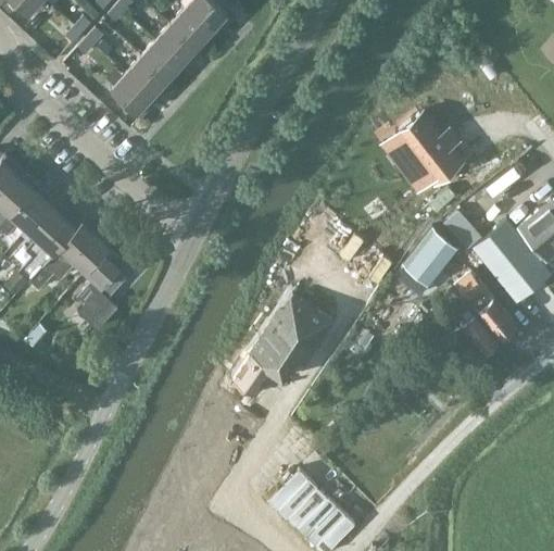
[(9,0),(27,16),(41,0),(9,0)]
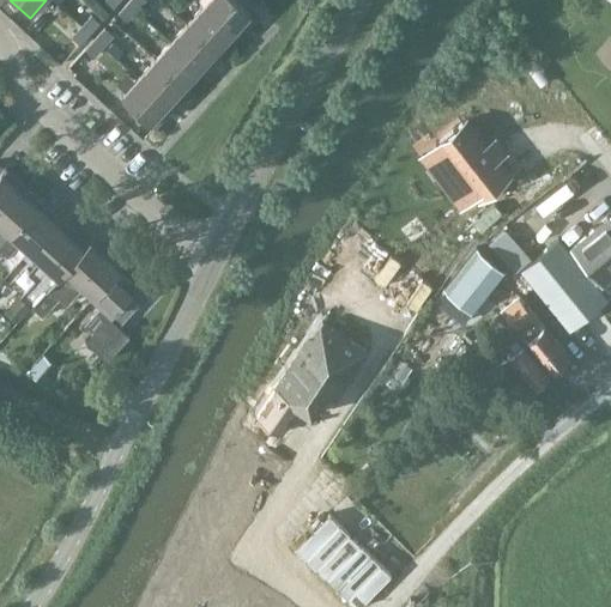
[(114,13),(125,1),(122,0),(109,0),(106,5),(114,13)]
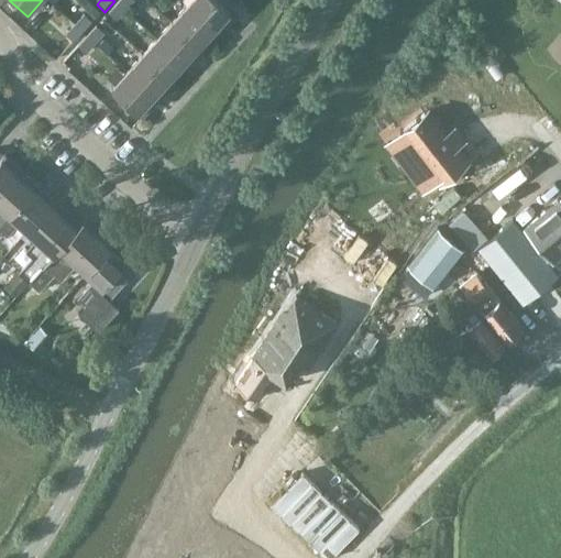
[(124,0),(120,6),(127,13),(136,2),(133,0),(124,0)]
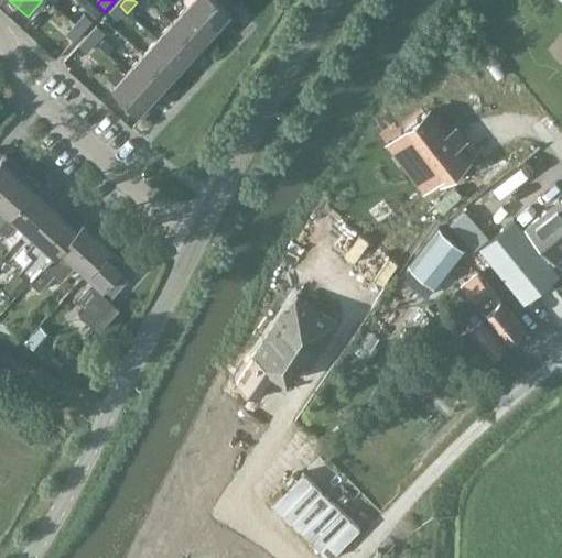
[(218,36),(234,20),(212,0),(195,0),(187,9),(218,36)]
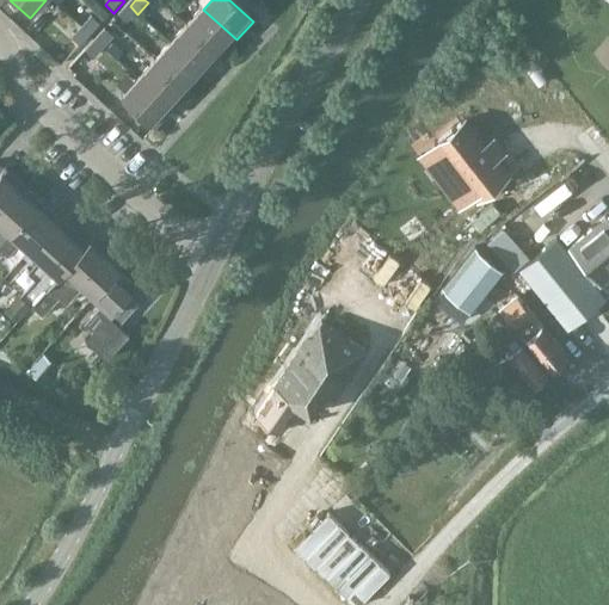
[(128,25),(137,14),(130,6),(120,18),(128,25)]
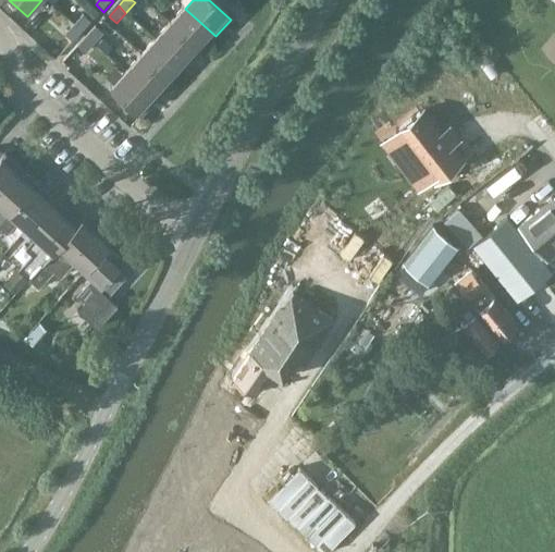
[(200,52),(216,36),(185,9),(171,25),(200,52)]
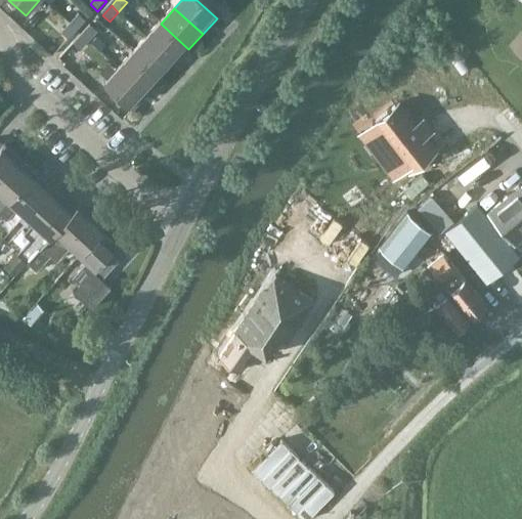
[(78,34),(86,25),(79,17),(70,27),(78,34)]
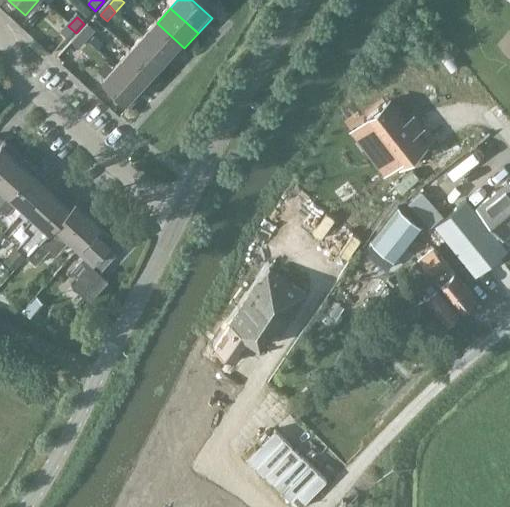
[(171,64),(184,48),(157,23),(143,38),(171,64)]
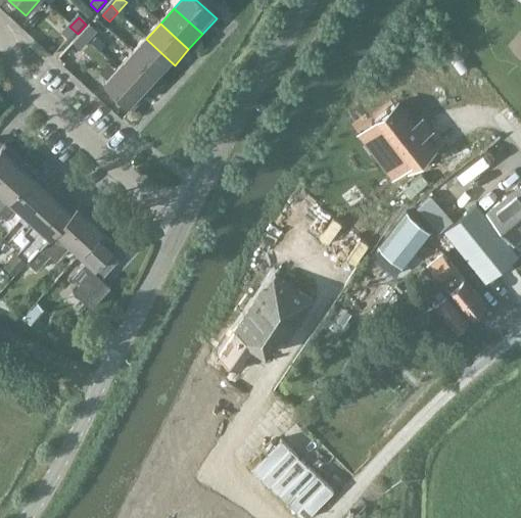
[(68,43),(78,34),(69,27),(61,36),(68,43)]
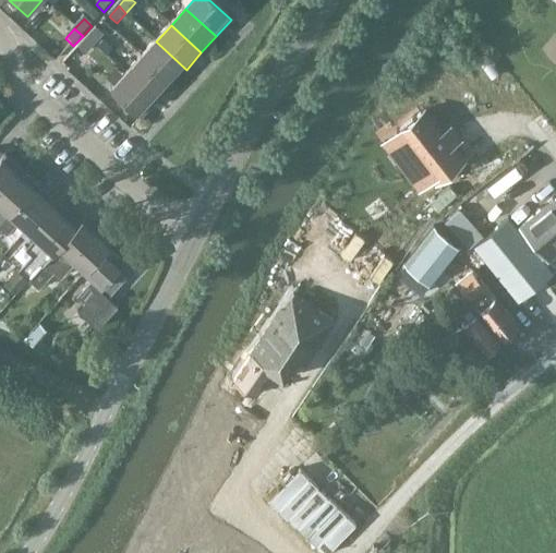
[(95,48),(104,37),(96,31),(87,40),(95,48)]
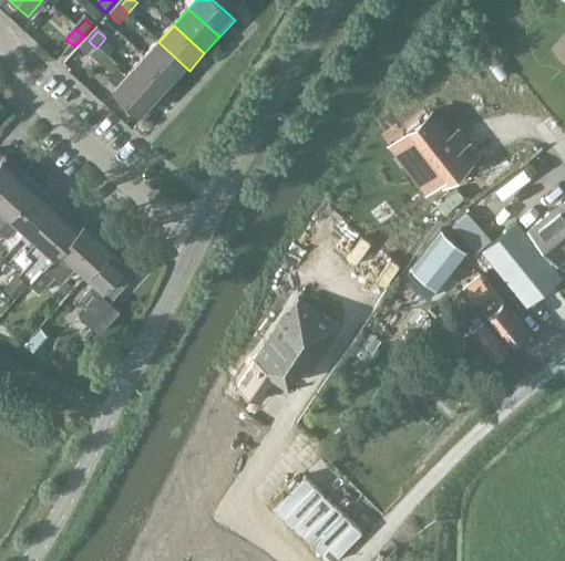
[(88,59),(96,49),(89,41),(79,51),(88,59)]
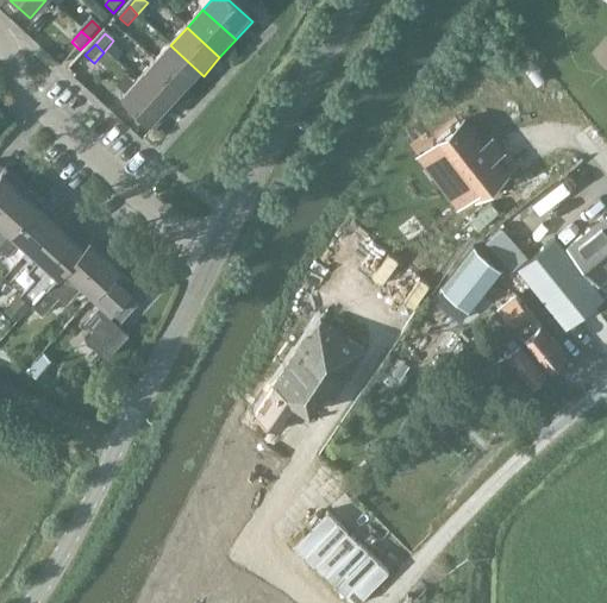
[(187,94),(204,76),(170,45),(154,63),(187,94)]
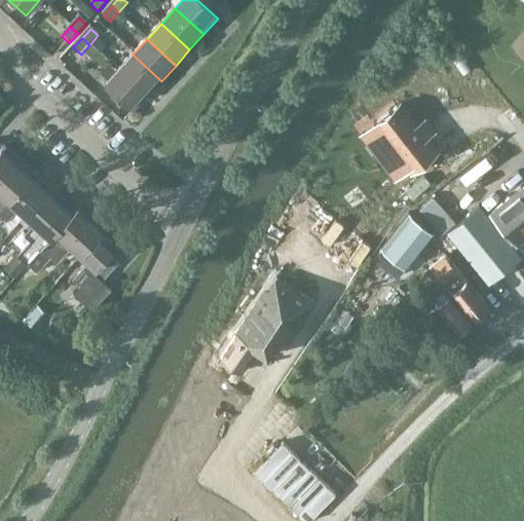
[(147,97),(161,81),(133,54),(118,71),(147,97)]
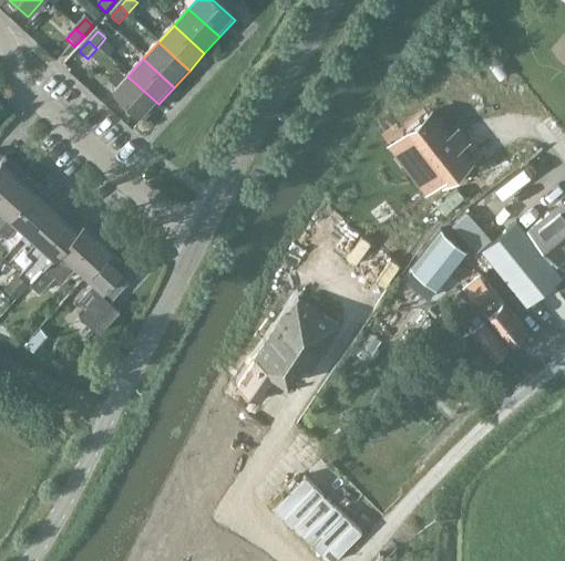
[(143,121),(158,104),(127,76),(112,93),(143,121)]
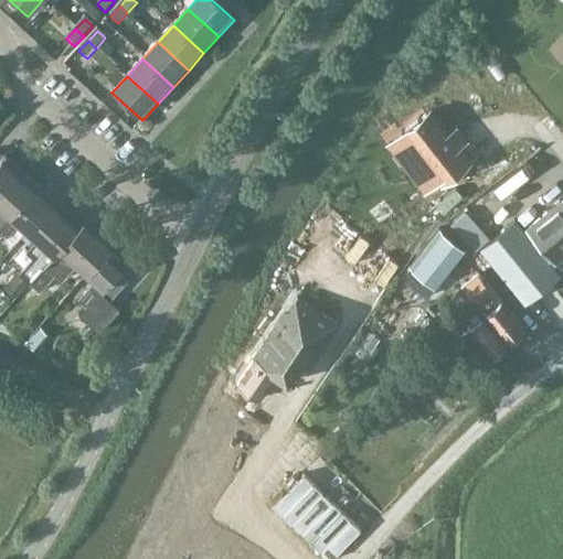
[(415,152),(401,163),(426,195),(439,184),(443,187),(470,165),(458,150),(467,144),(457,132),(449,139),(431,115),(403,137),(415,152)]
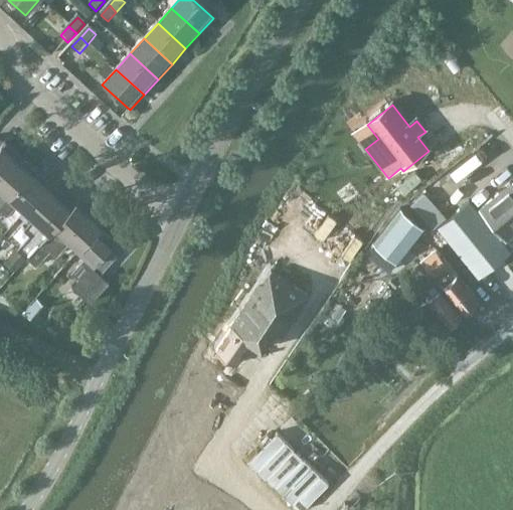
[(0,180),(20,159),(4,145),(0,149),(0,180)]
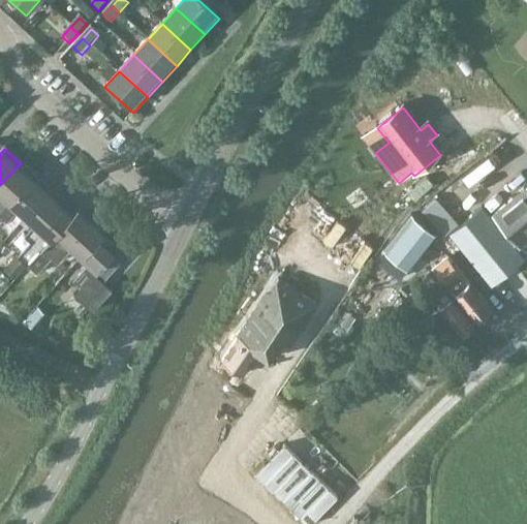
[(0,217),(36,178),(21,163),(0,185),(0,197),(4,201),(0,205),(0,217)]
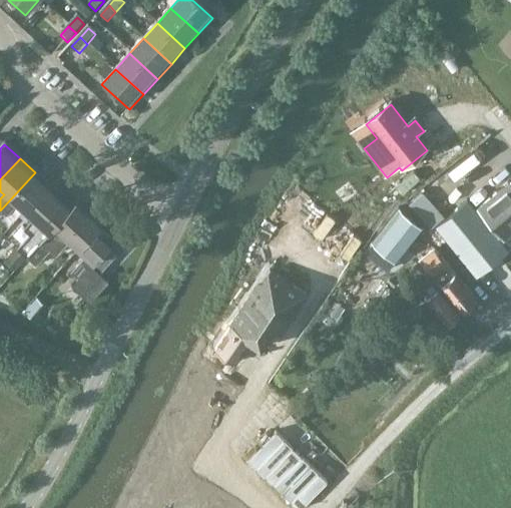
[(25,214),(50,186),(35,172),(0,210),(8,219),(18,208),(25,214)]
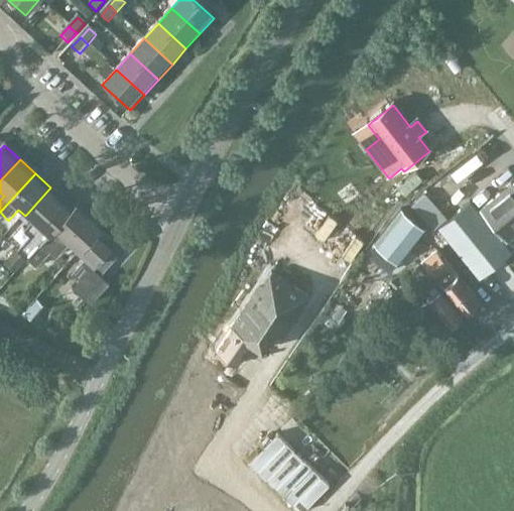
[(18,251),(6,263),(16,272),(27,260),(75,209),(67,202),(50,187),(25,216),(33,223),(25,233),(31,239),(19,252),(18,251)]
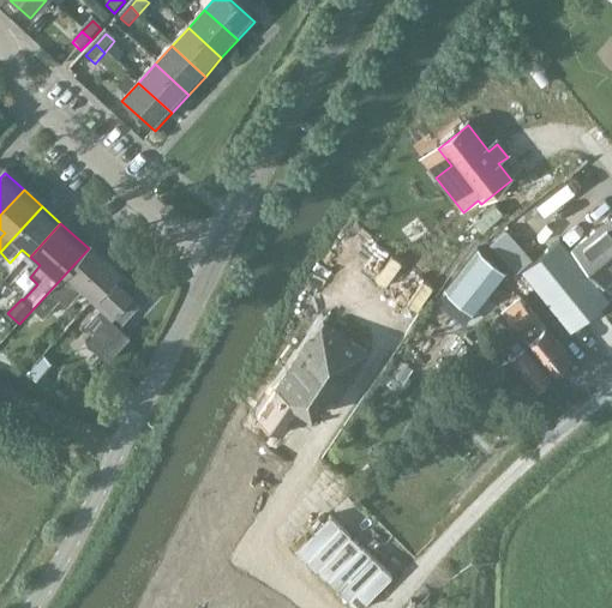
[(611,223),(576,252),(577,254),(574,258),(561,242),(547,253),(550,256),(525,278),(571,337),(598,314),(599,315),(611,306),(599,290),(604,287),(606,289),(611,284),(611,223)]
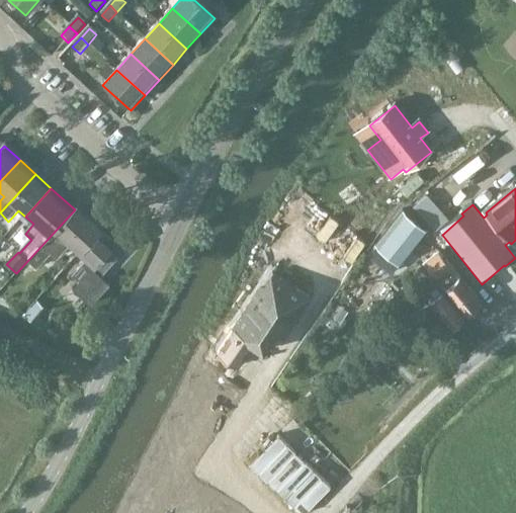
[(429,197),(416,208),(436,234),(450,222),(429,197)]
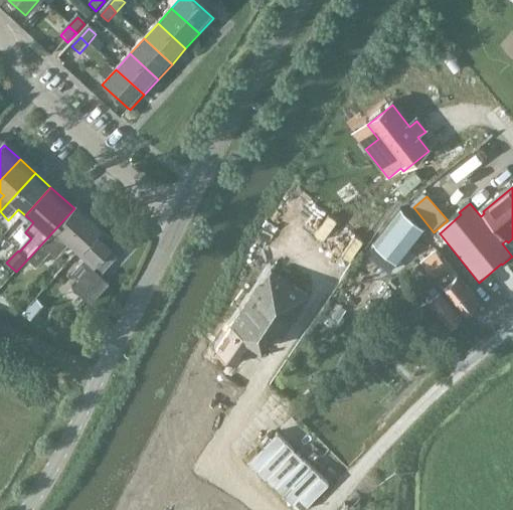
[(104,224),(88,210),(79,203),(74,208),(27,260),(37,270),(51,255),(57,261),(71,246),(78,252),(104,224)]
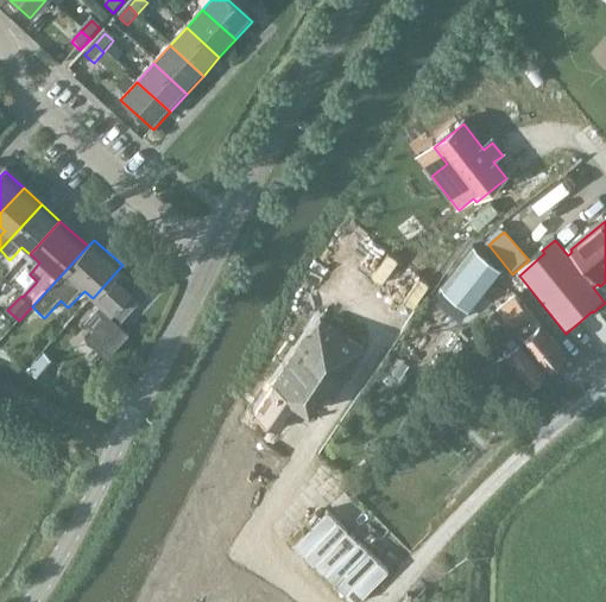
[(475,251),(443,292),(469,312),(502,272),(475,251)]
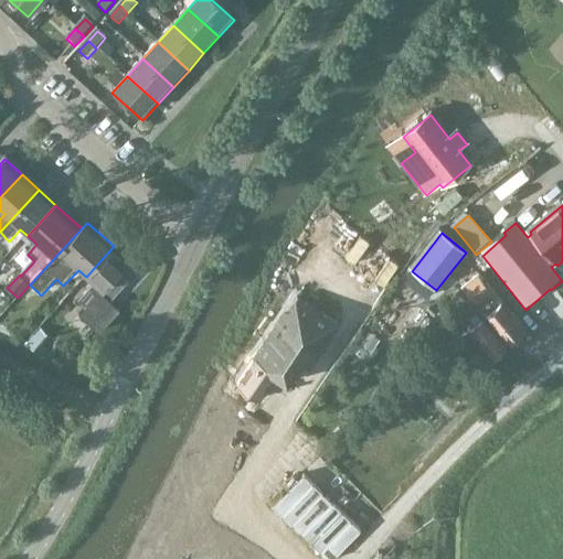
[(103,292),(131,261),(114,246),(86,277),(96,286),(103,292)]
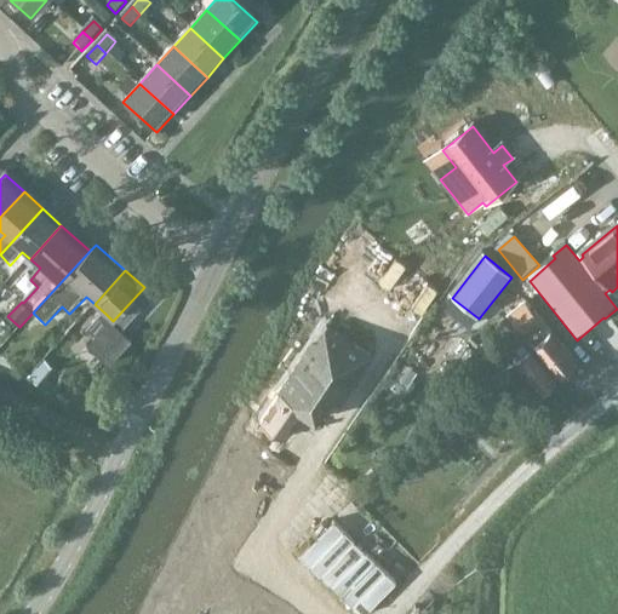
[(577,368),(551,337),(525,304),(508,319),(515,327),(513,328),(522,339),(559,383),(577,368)]
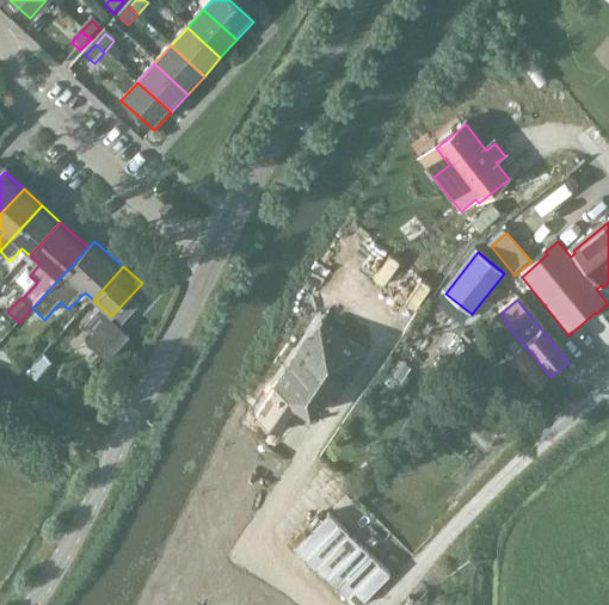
[(108,320),(111,316),(104,309),(86,328),(93,335),(85,345),(97,356),(120,329),(108,320)]
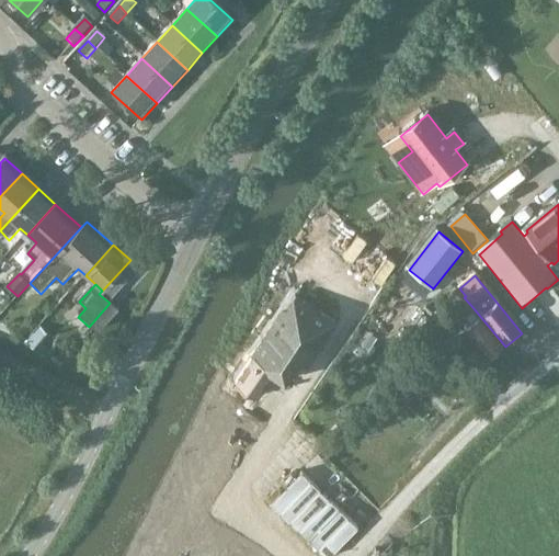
[(299,293),(237,384),(264,401),(283,374),(295,381),(310,358),(320,364),(346,326),(299,293)]
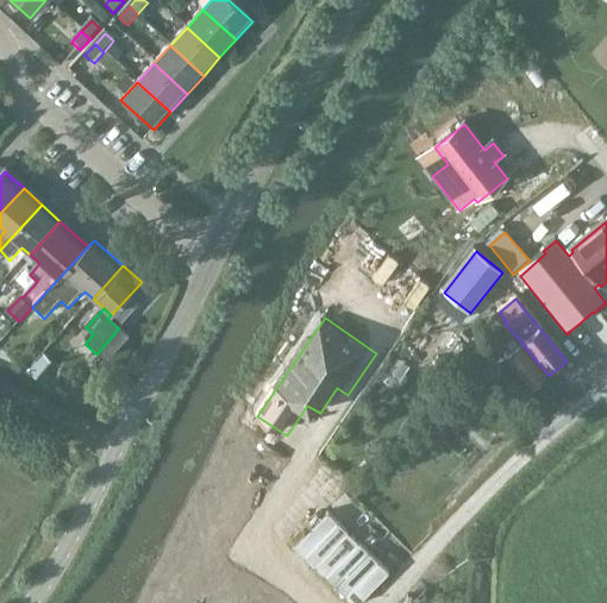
[(549,376),(513,333),(504,322),(492,332),(511,356),(505,360),(531,390),(549,376)]
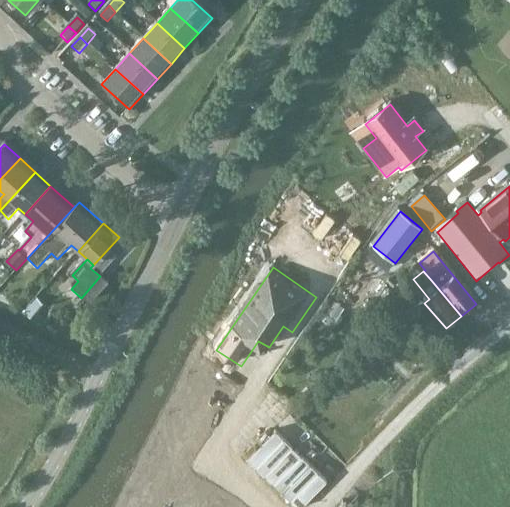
[(369,303),(357,318),(366,325),(377,310),(369,303)]
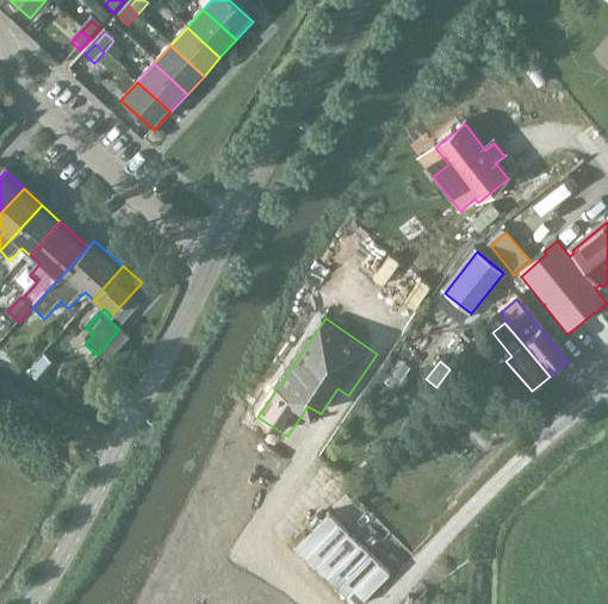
[(329,517),(296,552),(349,603),(364,603),(391,577),(329,517)]
